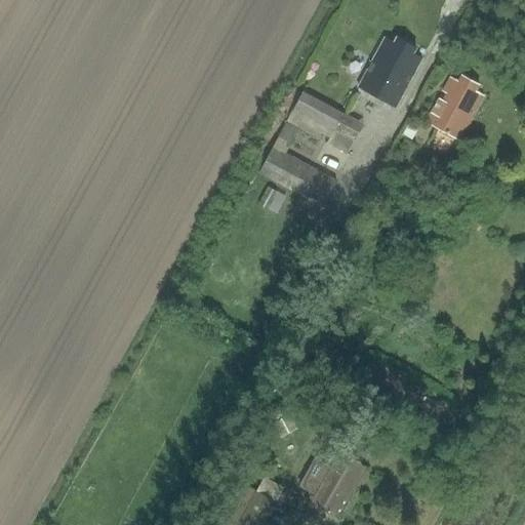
[(396,107),(423,55),(388,36),(360,87),(396,107)]
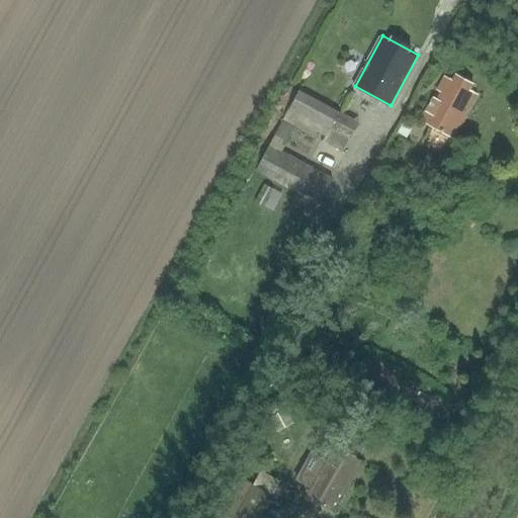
[(451,139),(477,93),(469,90),(475,82),(457,73),(453,80),(444,75),(420,121),(451,139)]
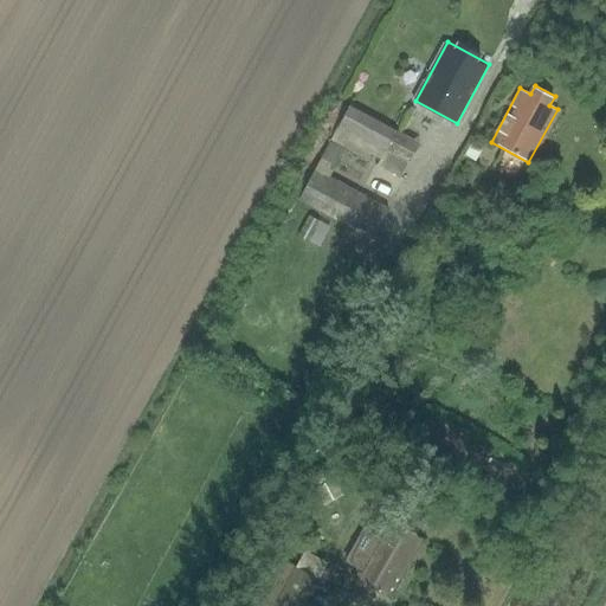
[(298,201),(374,240),(391,210),(371,199),(385,172),(405,182),(424,146),(348,107),(298,201)]
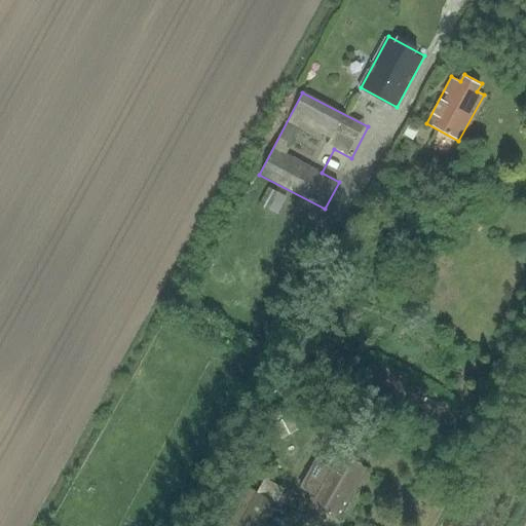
[(262,204),(283,214),(292,195),(271,185),(262,204)]
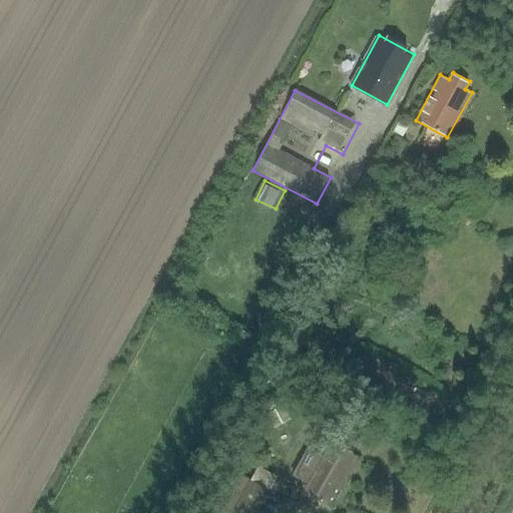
[(324,440),(297,488),(330,506),(356,458),(349,454),(354,444),(336,435),(331,444),(324,440)]
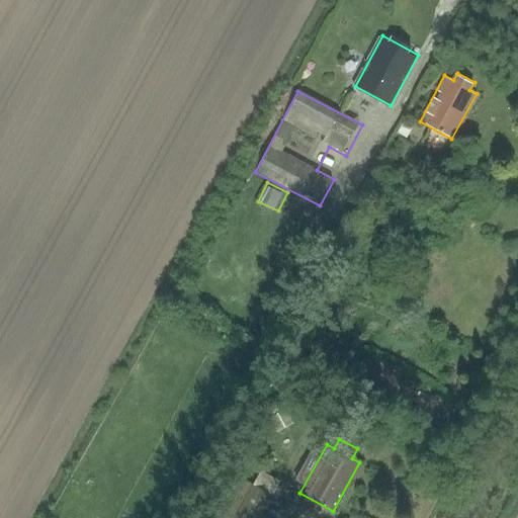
[(251,486),(233,517),(264,517),(261,516),(271,497),(251,486)]
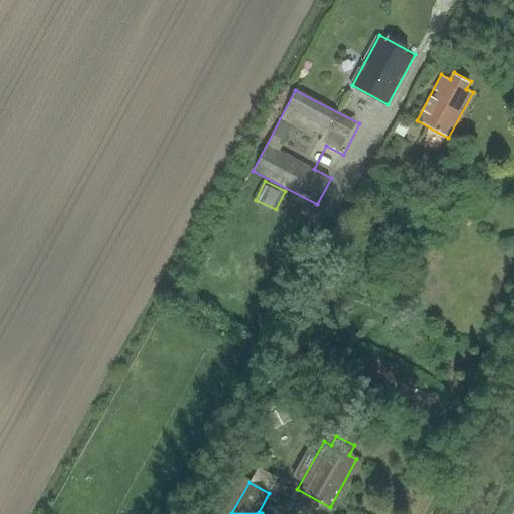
All buildings are outlined.
